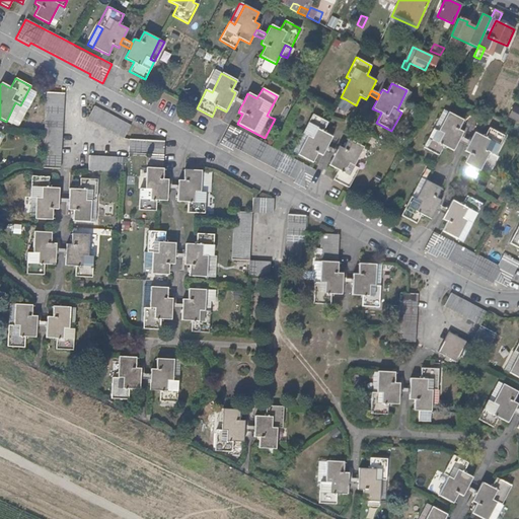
[(65,94),(46,93),(42,168),(61,169),(65,94)]
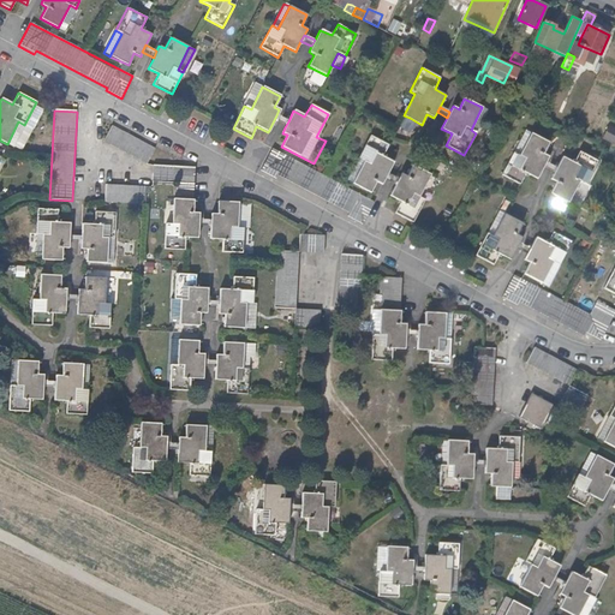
[(274,120),(285,127),(288,121),(276,115),(274,120)]
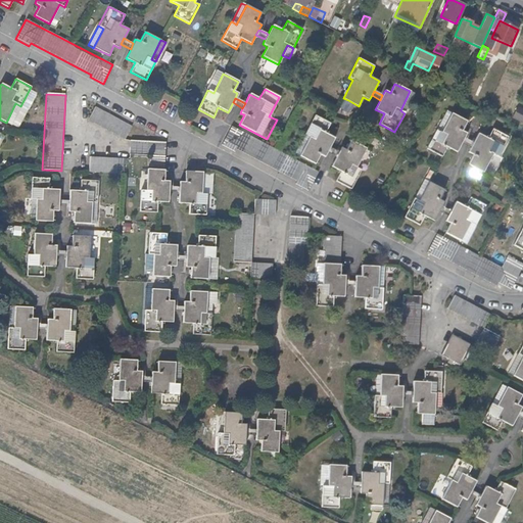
[(355,112),(359,106),(348,100),(344,107),(345,111),(351,113),(355,112)]
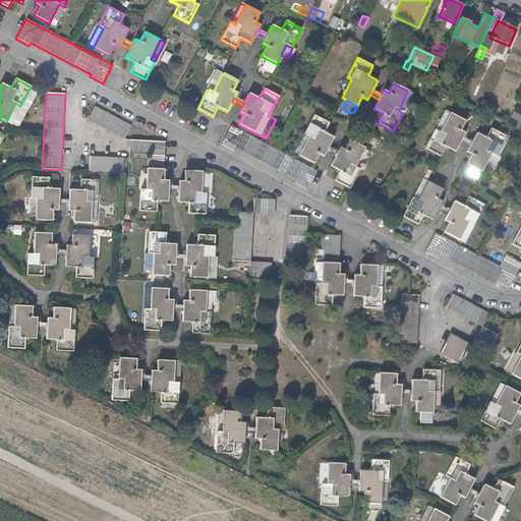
[(15,103),(6,122),(11,125),(21,106),(20,106),(15,103)]
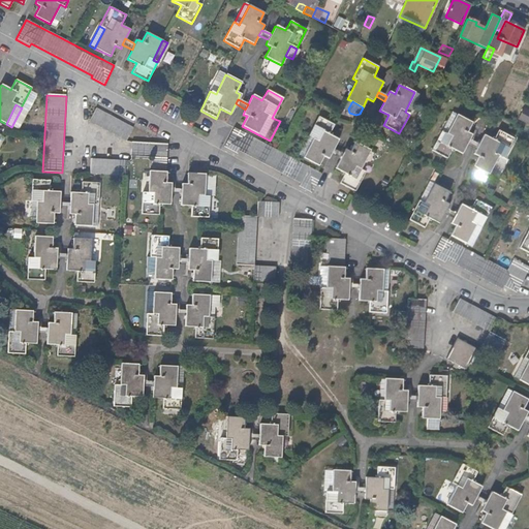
[(528,110),(524,107),(519,119),(528,123),(528,110)]
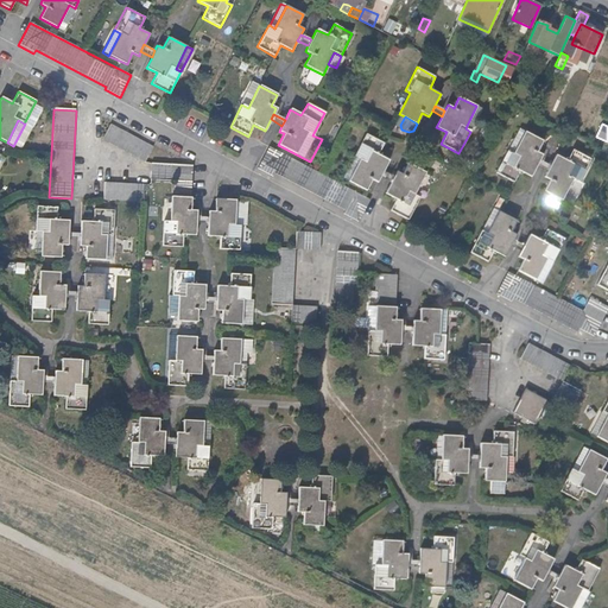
[(145,163),(153,147),(111,125),(102,141),(145,163)]
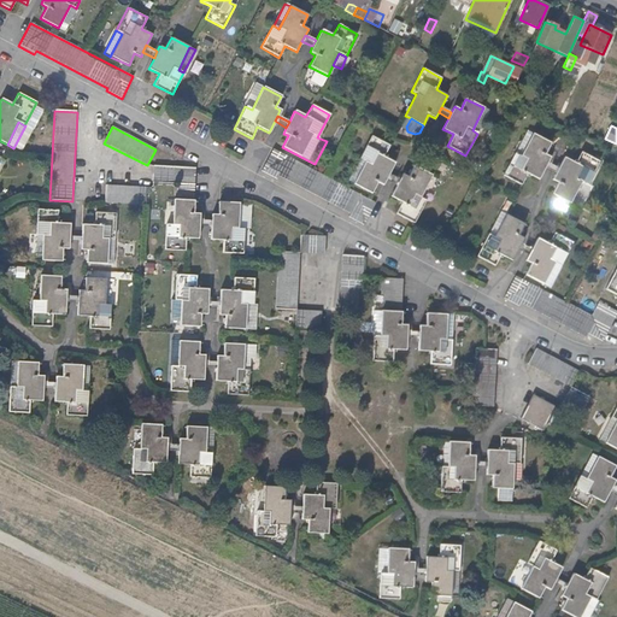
[(527,130),(515,152),(521,156),(528,142),(533,133),(527,130)]
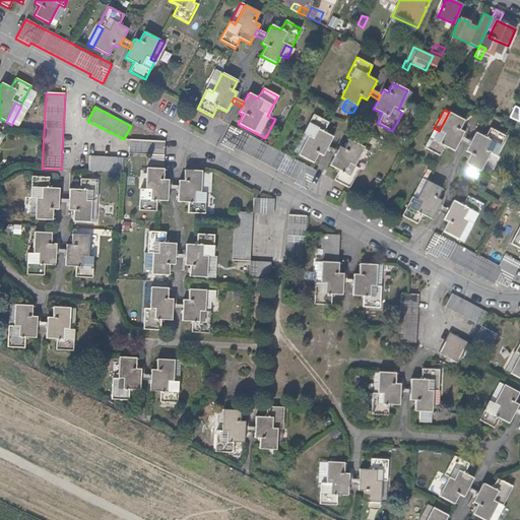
[(453,151),(458,142),(460,137),(462,132),(458,130),(463,120),(449,112),(439,131),(434,128),(423,147),(439,155),(444,145),(453,151)]
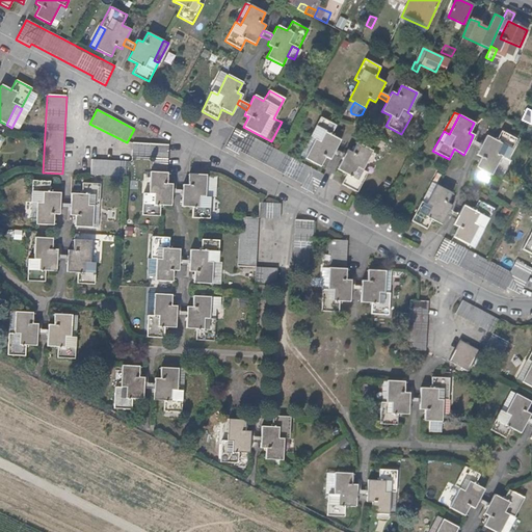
[(333,155),(336,150),(340,140),(331,136),(336,125),(319,116),(309,137),(315,139),(306,159),(320,166),(324,157),(330,160),(333,155)]
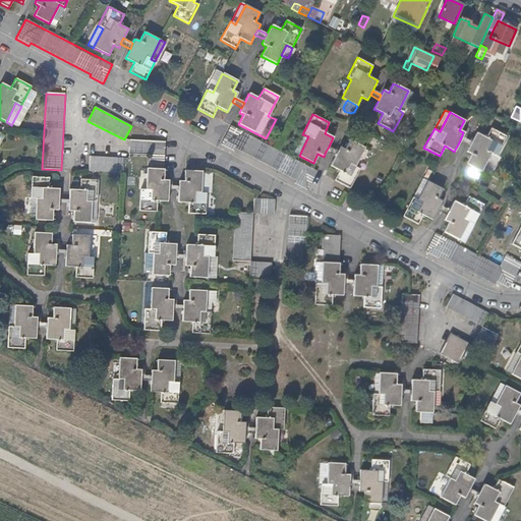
[(306,190),(316,171),(230,126),(221,145),(234,152),(235,150),(295,180),(293,183),(306,190)]
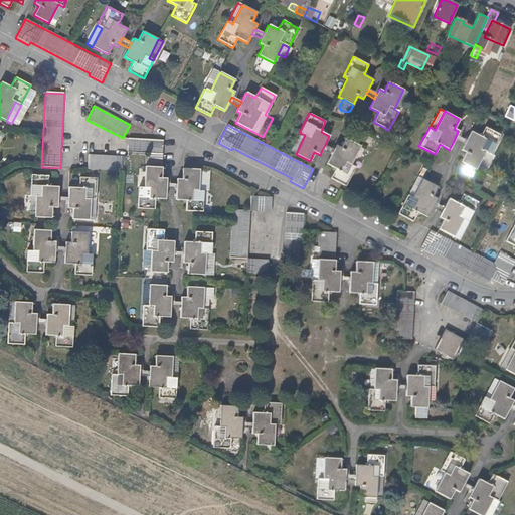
[(466,141),(463,146),(461,150),(465,152),(461,160),(476,167),(480,161),(485,151),(490,154),(499,135),(485,127),(480,136),(471,131),(466,141)]
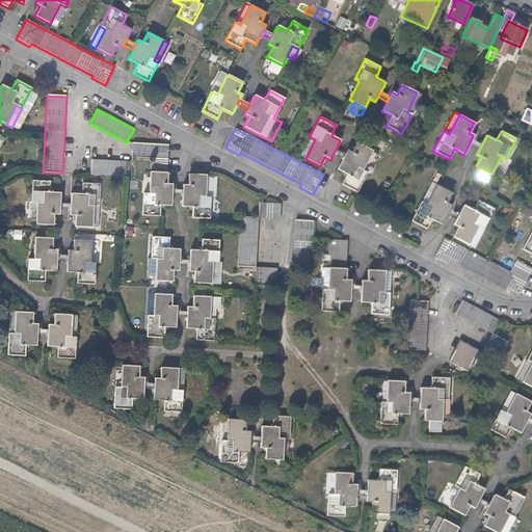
[(469,145),(478,151),(481,145),(471,140),(469,145)]
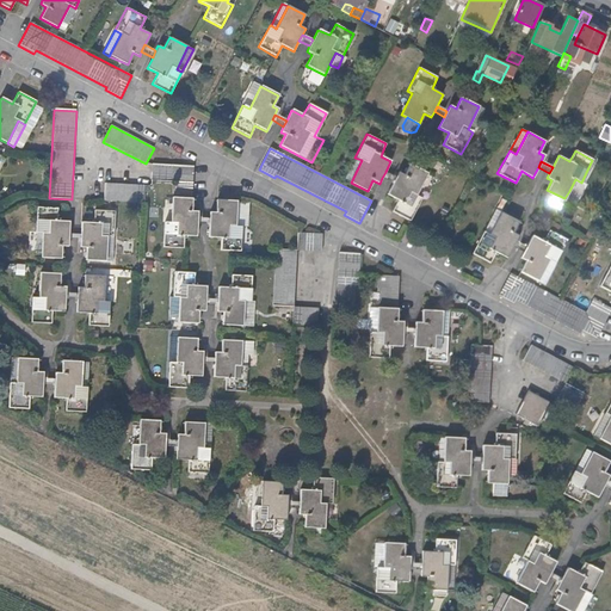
[(172,183),(172,199),(192,199),(195,166),(152,164),(152,181),(172,183)]
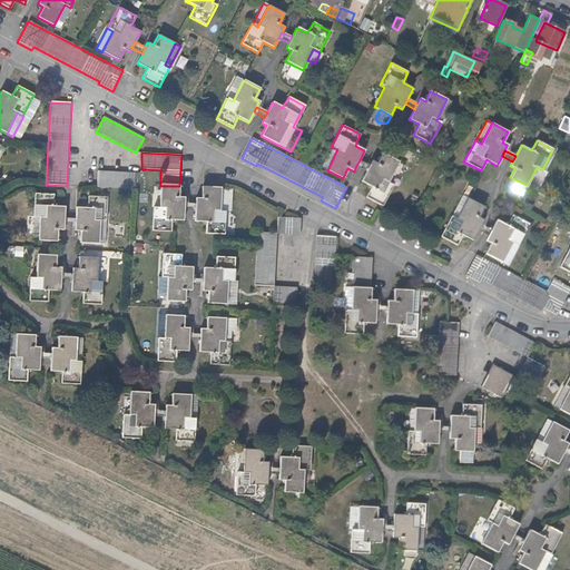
[(371,160),(369,166),(366,170),(361,182),(371,186),(365,197),(383,206),(393,185),(389,182),(399,161),(381,153),(376,164),(371,160)]
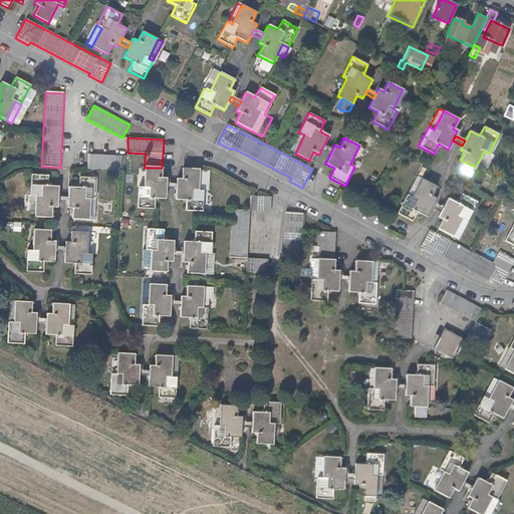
[(330,154),(332,150),(324,145),(321,150),(330,154)]
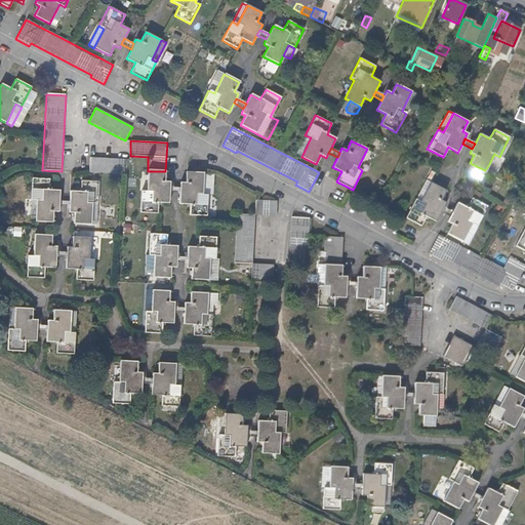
[(494,154),(489,164),(494,166),(499,157),(494,154)]
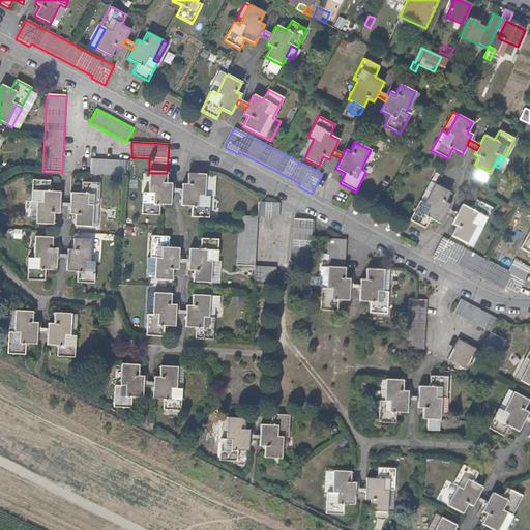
[(125,177),(125,162),(90,160),(89,175),(125,177)]
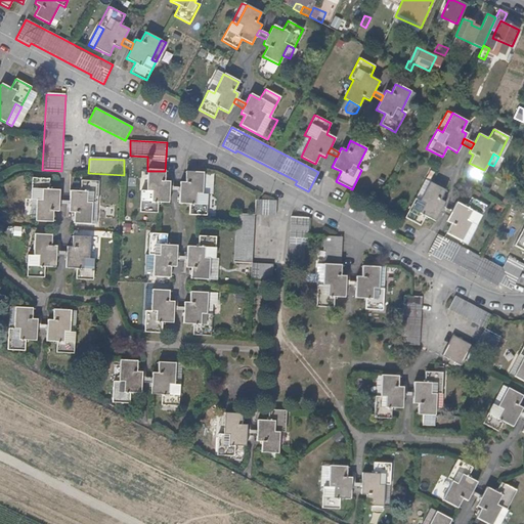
[(168,203),(169,194),(169,188),(169,182),(165,182),(165,171),(147,171),(146,192),(140,191),(140,213),(158,214),(158,203),(168,203)]
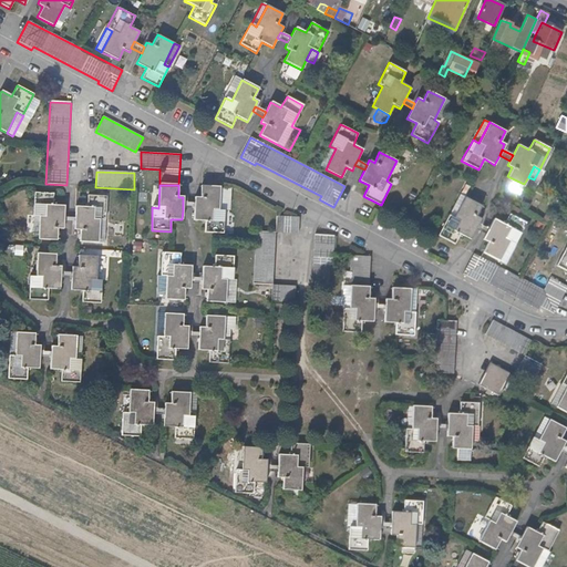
[(195,204),(194,210),(194,222),(205,222),(205,233),(224,234),(224,212),(219,212),(220,187),(200,187),(200,198),(195,198),(195,204)]
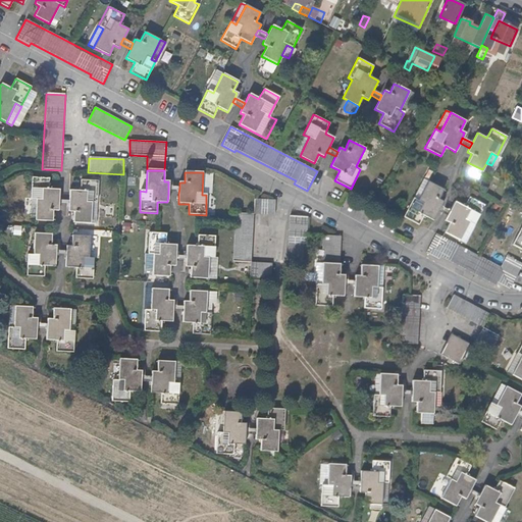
[(58,211),(58,206),(58,201),(59,190),(49,190),(49,178),(31,177),(30,199),(35,199),(34,221),(52,221),(52,211),(58,211)]
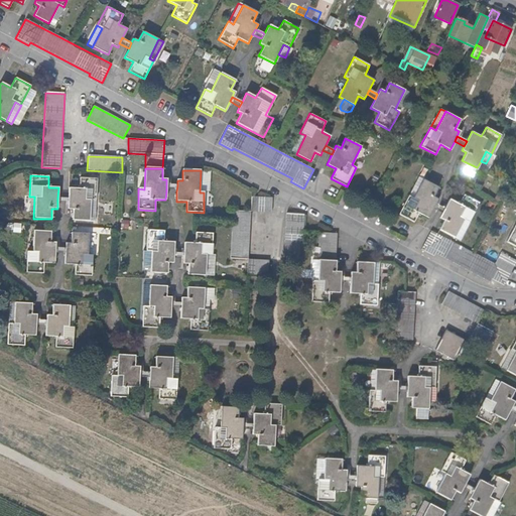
[(412,199),(423,179),(418,176),(408,197),(412,199)]
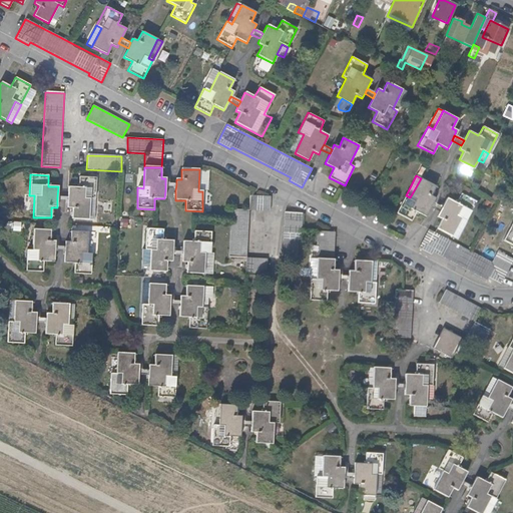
[(67,197),(67,203),(66,208),(72,208),(71,218),(89,219),(90,199),(95,199),(96,177),(78,176),(78,187),(67,186),(67,197)]
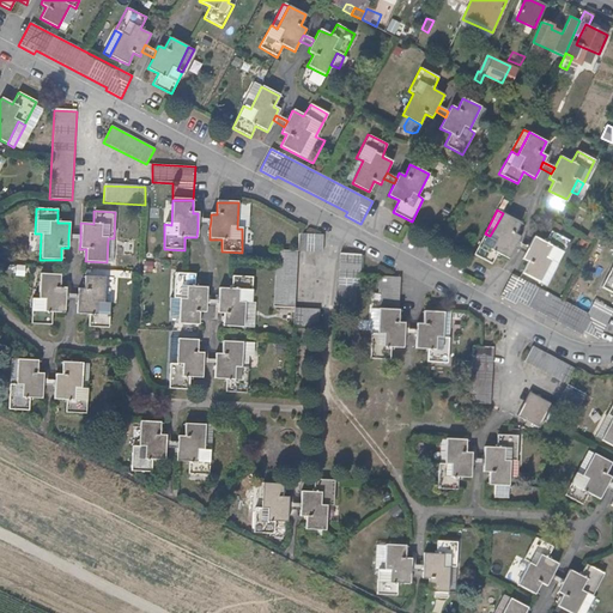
[(513,248),(516,242),(519,236),(514,234),(520,222),(503,213),(490,236),(485,234),(474,254),(491,263),(497,253),(508,259),(513,248)]
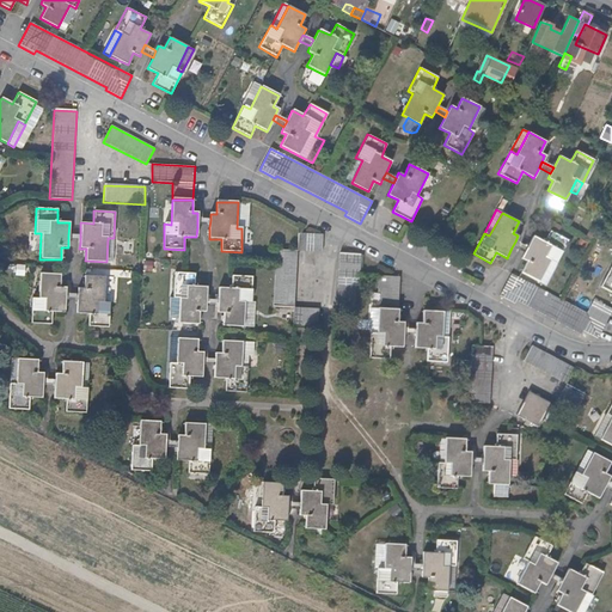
[(533,237),(527,248),(524,254),(521,258),(527,262),(521,273),(538,282),(550,259),(556,262),(568,240),(550,231),(544,243),(533,237)]
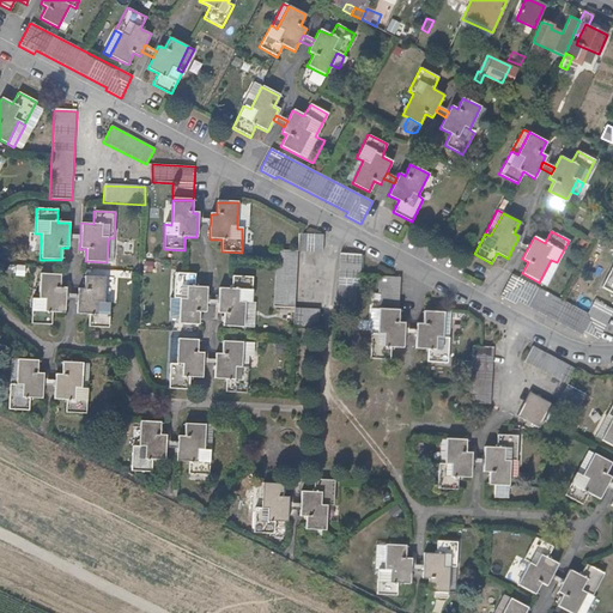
[(298,235),(297,253),(322,254),(322,236),(298,235)]
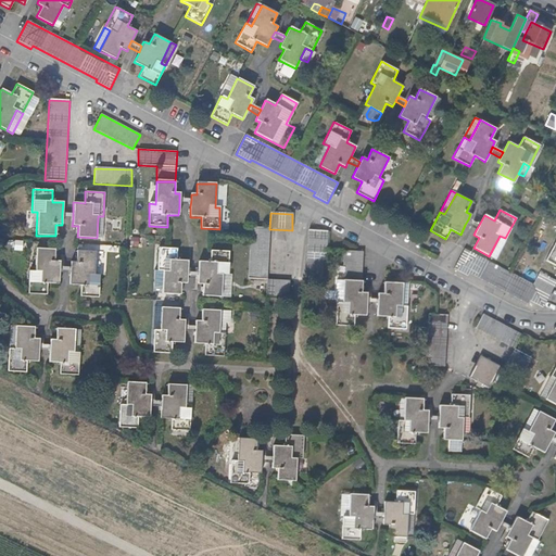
[(476,230),(479,225),(468,219),(465,225),(476,230)]
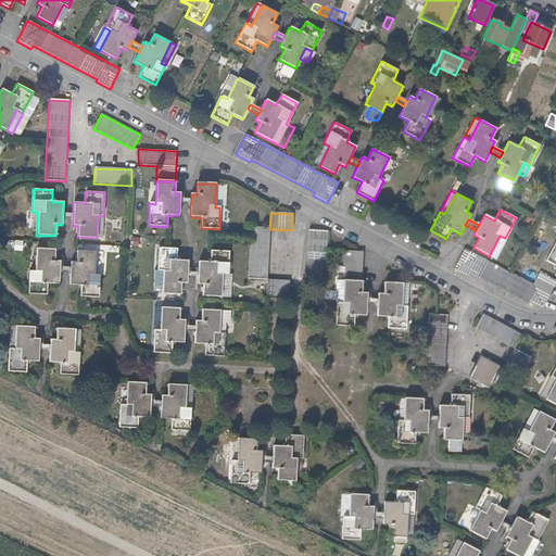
[(267,280),(269,229),(250,228),(248,279),(267,280)]
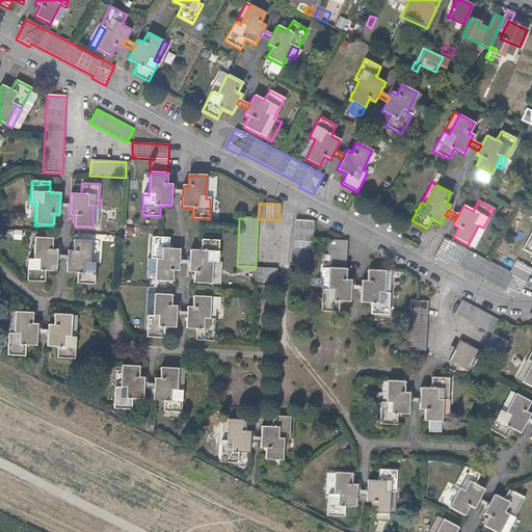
[(312,250),(314,222),(294,222),(293,270),(308,270),(309,250),(312,250)]
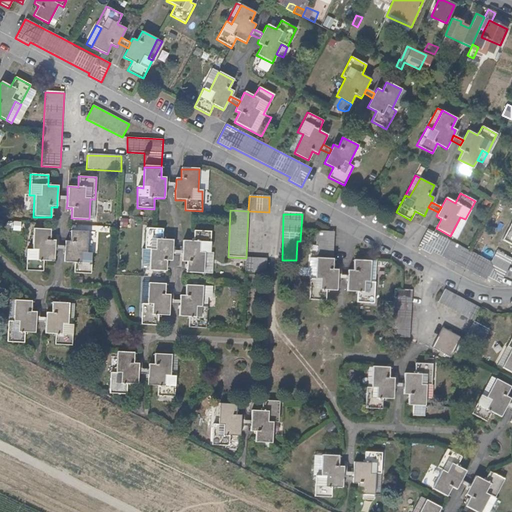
[(455,238),(465,219),(460,217),(450,236),(455,238)]
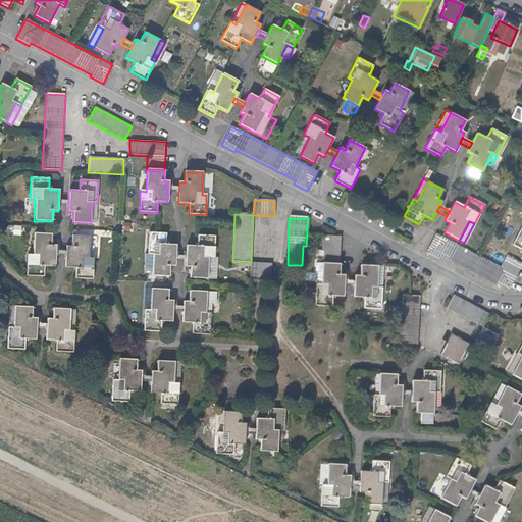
[(521,226),(513,243),(521,247),(521,226)]
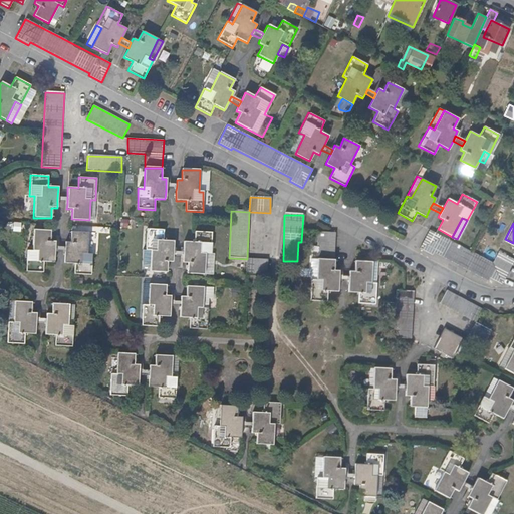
[(54,262),(54,253),(55,247),(55,242),(49,242),(50,231),(33,230),(32,251),(26,251),(26,272),(42,272),(43,262),(54,262)]
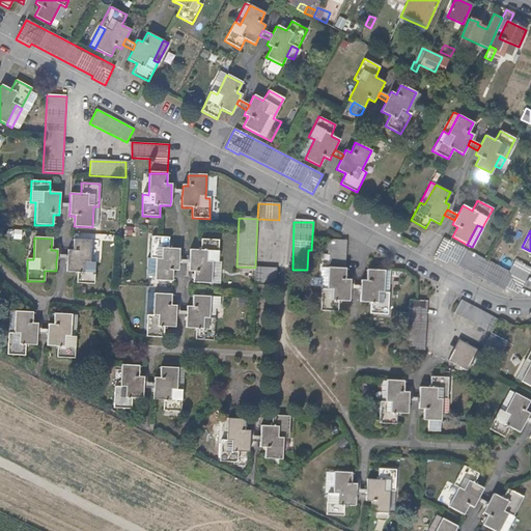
[(178,272),(178,267),(178,261),(178,249),(169,249),(169,238),(151,238),(150,259),(155,260),(155,280),(172,281),(172,271),(178,272)]
